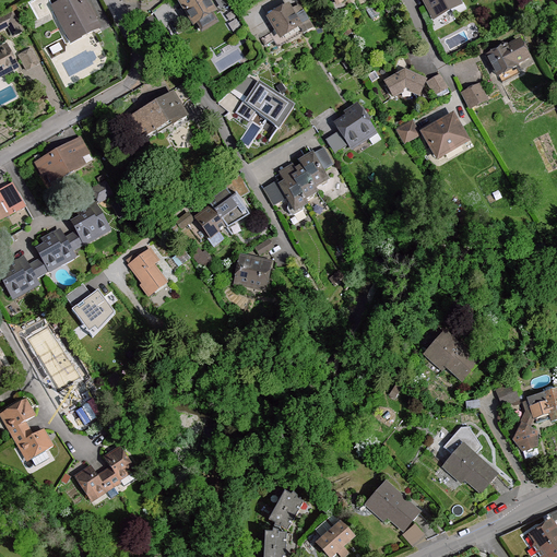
[(60,0),(50,6),(70,42),(98,27),(84,0),(60,0)]
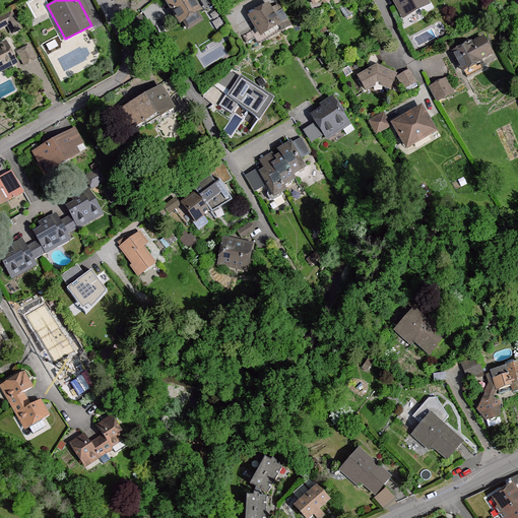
[(165,0),(178,22),(182,19),(186,26),(201,18),(196,10),(199,8),(194,0),(165,0)]
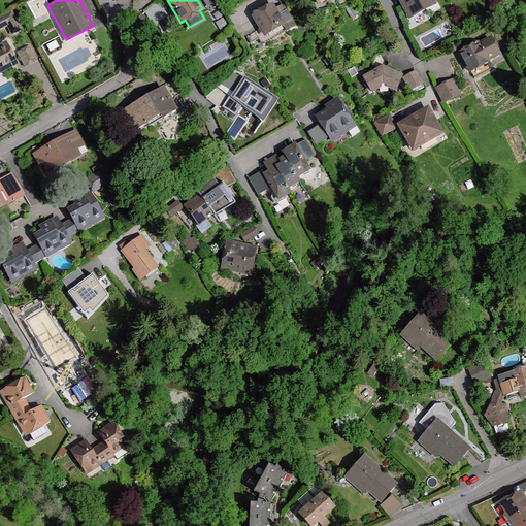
[(402,0),(404,3),(411,15),(434,3),(432,0),(402,0)]
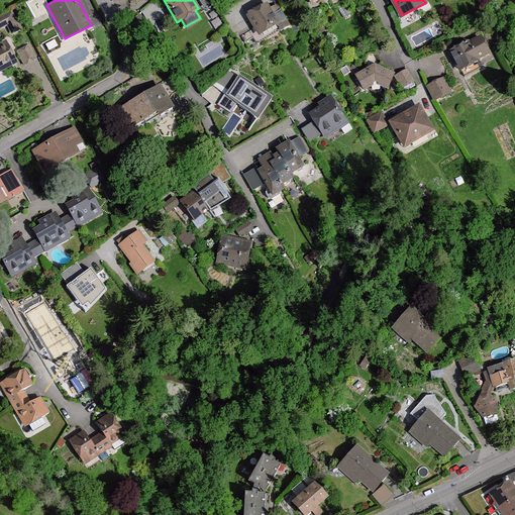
[(266,5),(248,15),(254,26),(259,32),(275,22),(279,29),(288,24),(276,4),(268,9),(266,5)]
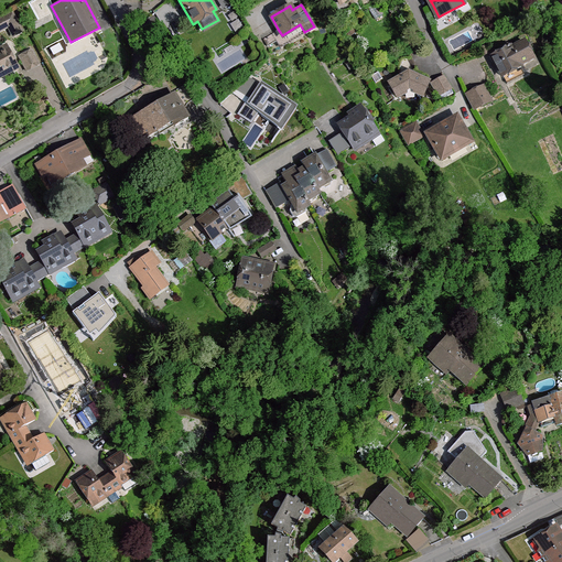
[(13,22),(6,25),(12,36),(23,31),(12,11),(8,13),(13,22)]
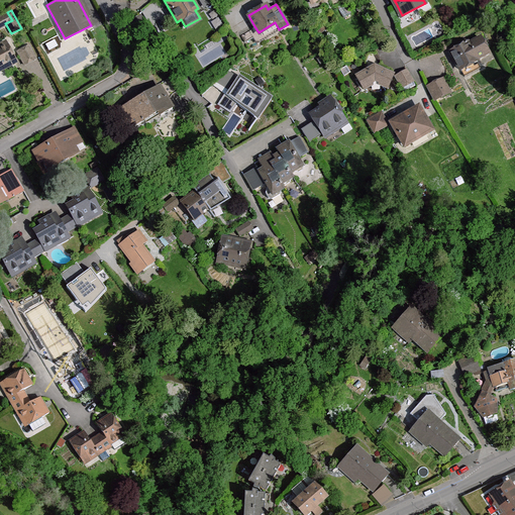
[(7,12),(0,15),(0,25),(5,23),(12,20),(7,12)]
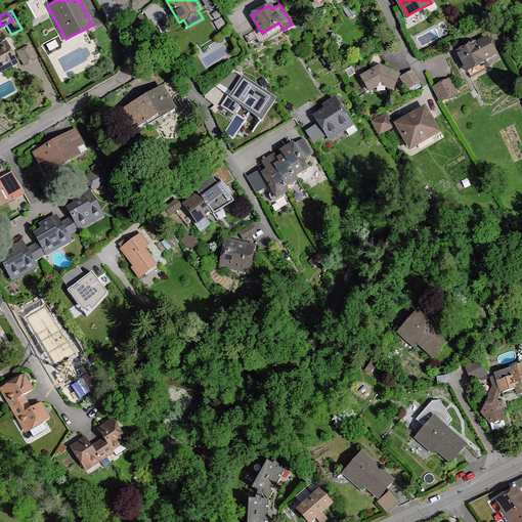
[(247,41),(262,33),(258,27),(244,36),(247,41)]
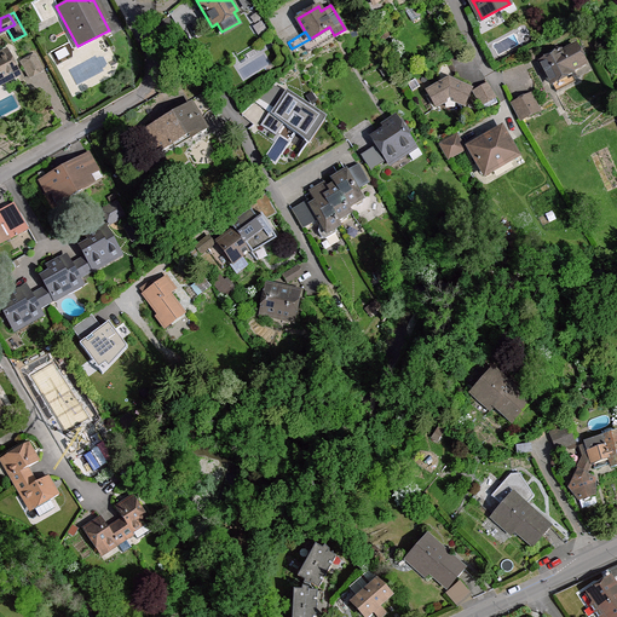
[(559,50),(538,61),(551,82),(570,71),(570,70),(583,63),(574,44),(559,52),(559,50)]
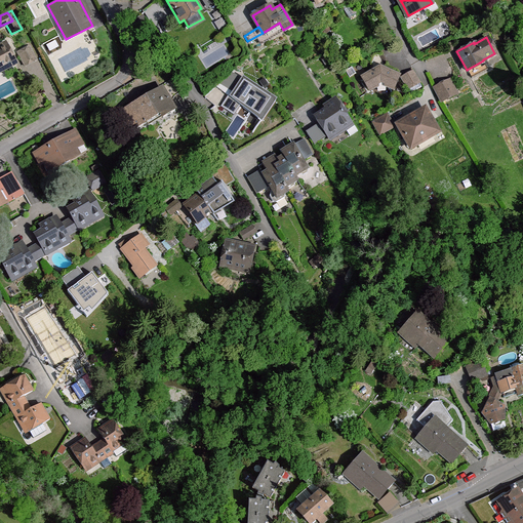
[(0,70),(3,69),(1,65),(13,58),(5,43),(0,45),(0,70)]
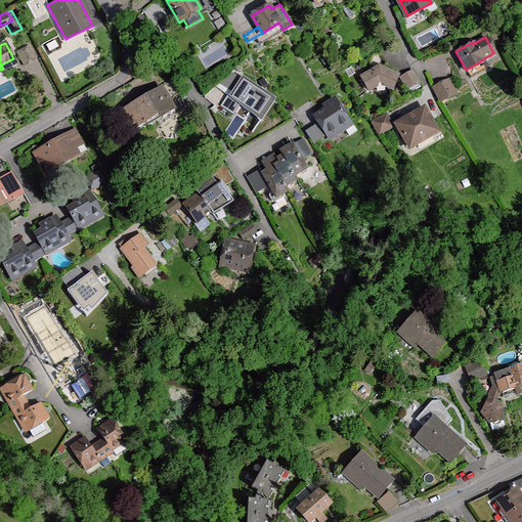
[(28,45),(16,50),(24,64),(35,58),(28,45)]
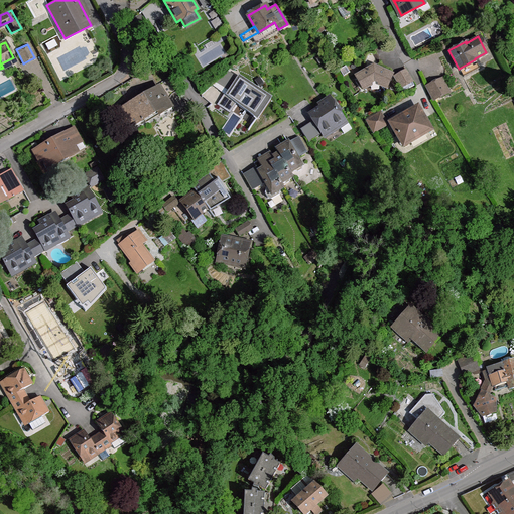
[(479,67),(475,59),(459,69),(463,76),(479,67)]
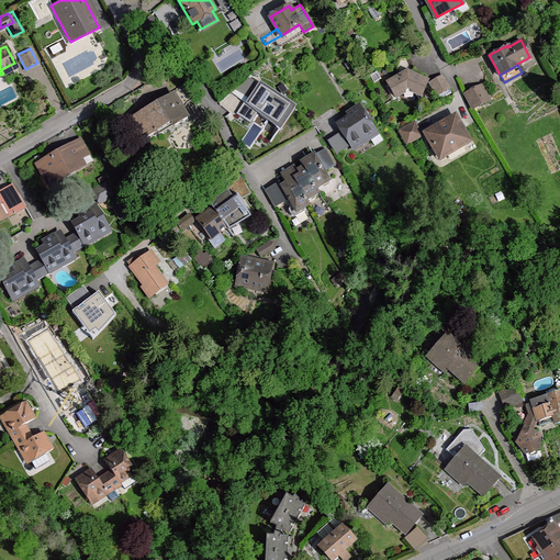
[(420,93),(426,79),(412,73),(411,75),(402,76),(400,74),(387,81),(395,96),(403,91),(403,88),(412,89),(411,93),(420,93)]
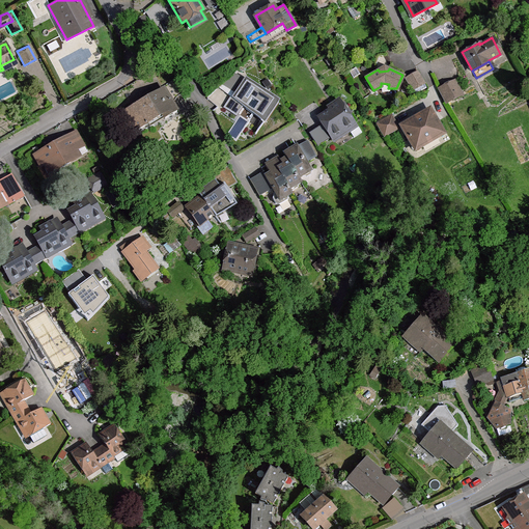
[(423,82),(417,70),(405,77),(412,89),(423,82)]
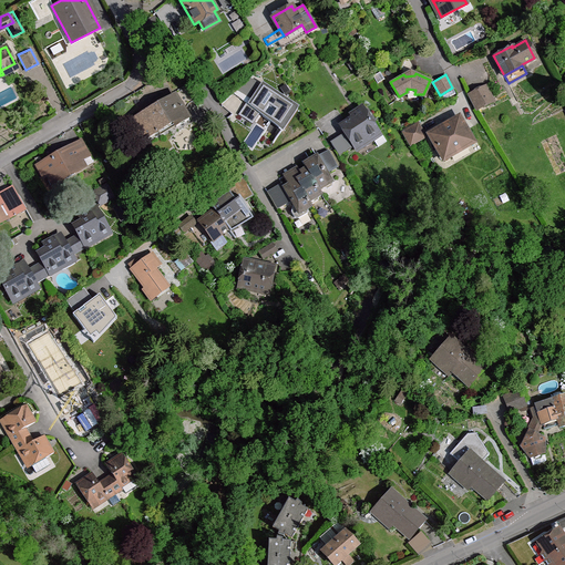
[(298,103),(262,79),(247,100),(280,129),(298,103)]
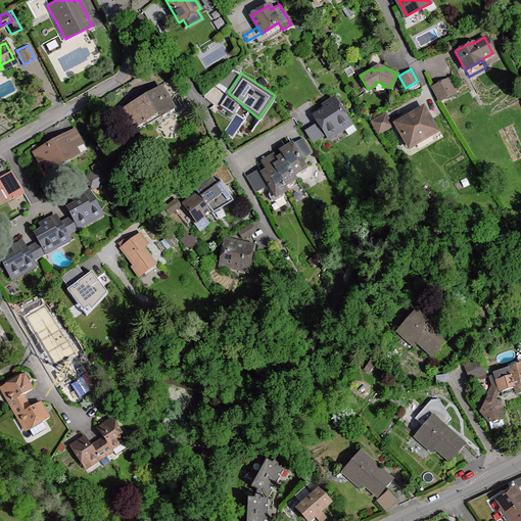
[(160,87),(168,98),(179,91),(171,77),(159,84),(160,87)]
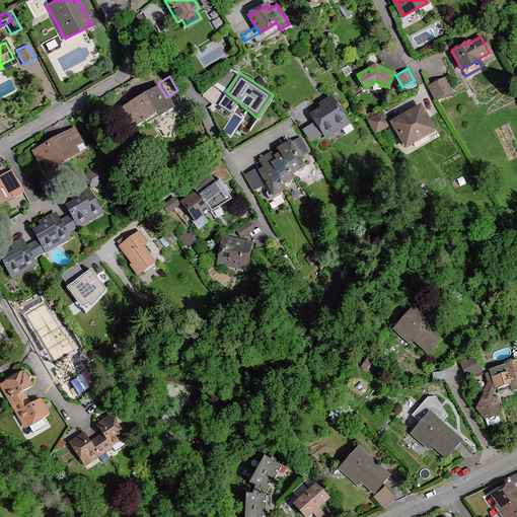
[(443,78),(429,85),(435,97),(442,93),(443,95),(450,92),(443,78)]
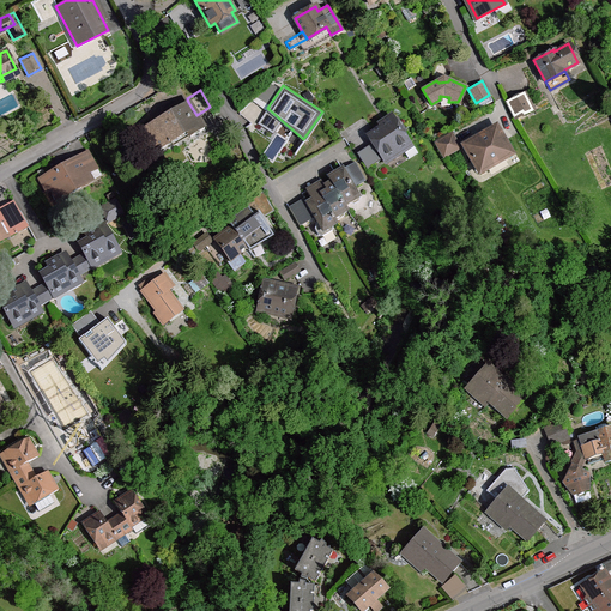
[(440,96),(440,100),(441,104),(448,107),(448,102),(449,97),(440,96)]
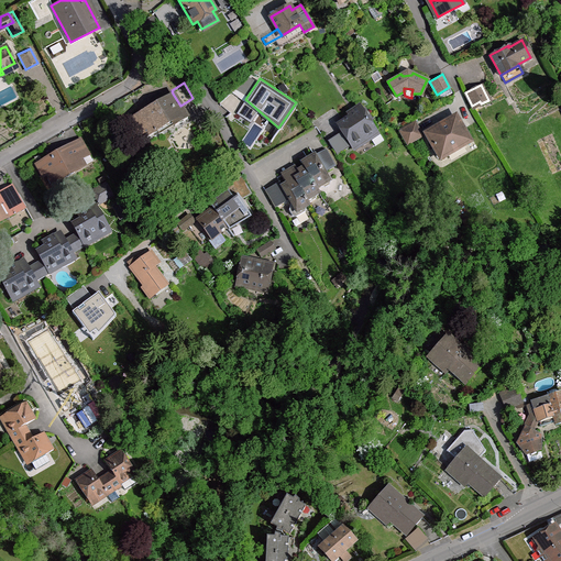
[(180,106),(173,94),(132,117),(139,128),(129,132),(138,146),(146,141),(144,136),(172,121),(174,124),(187,118),(180,106)]
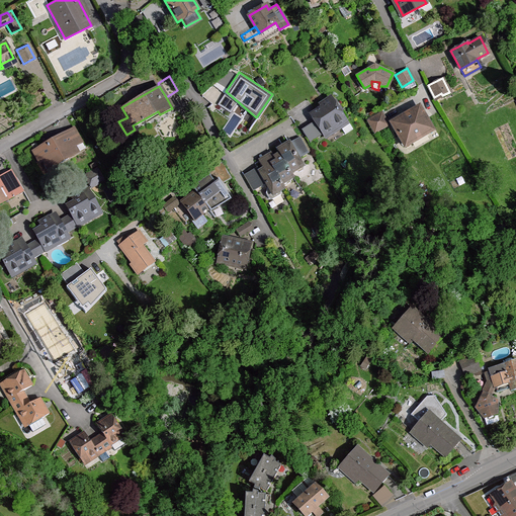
[(331,99),(311,113),(323,132),(344,118),(331,99)]
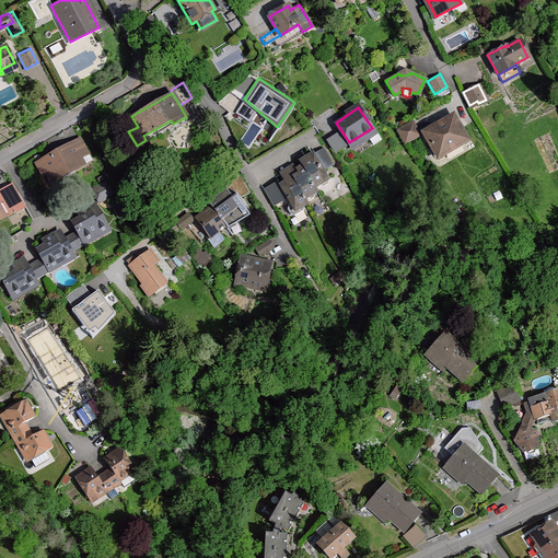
[(452,116),(423,132),(438,157),(466,140),(452,116)]
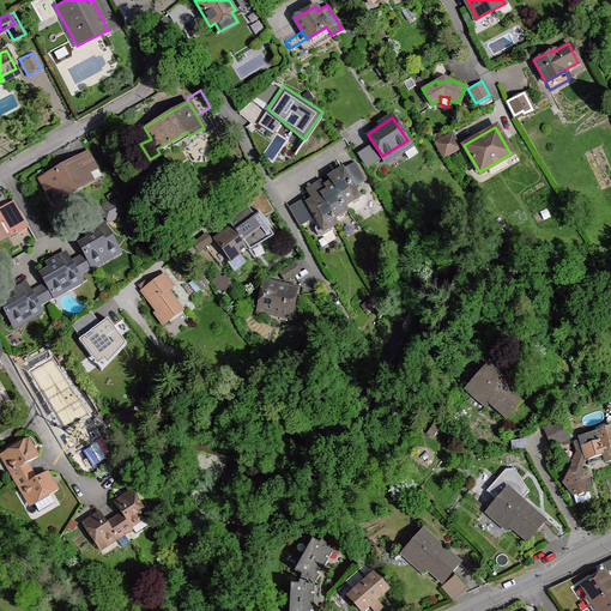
[(459,147),(451,132),(434,140),(442,156),(459,147)]
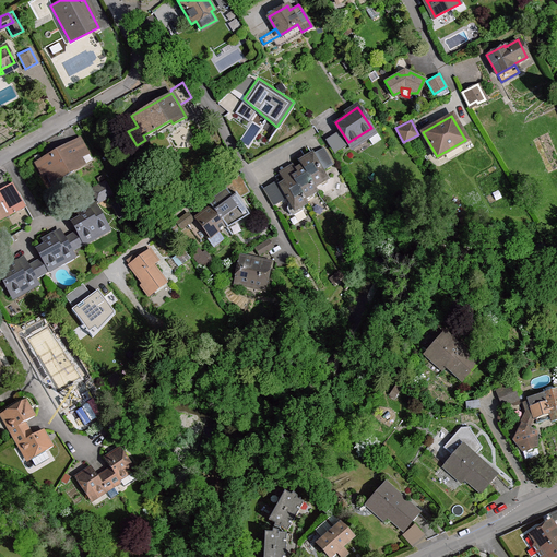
[(79,157),(87,152),(79,137),(69,142),(70,144),(42,160),(51,179),(82,163),(79,157)]
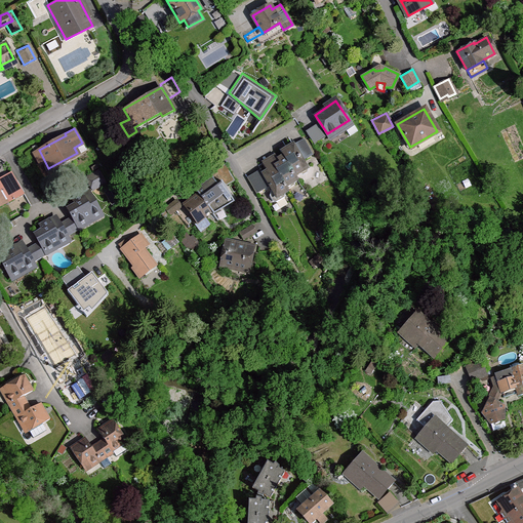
[(292,144),(298,155),(310,149),(303,137),(292,144)]
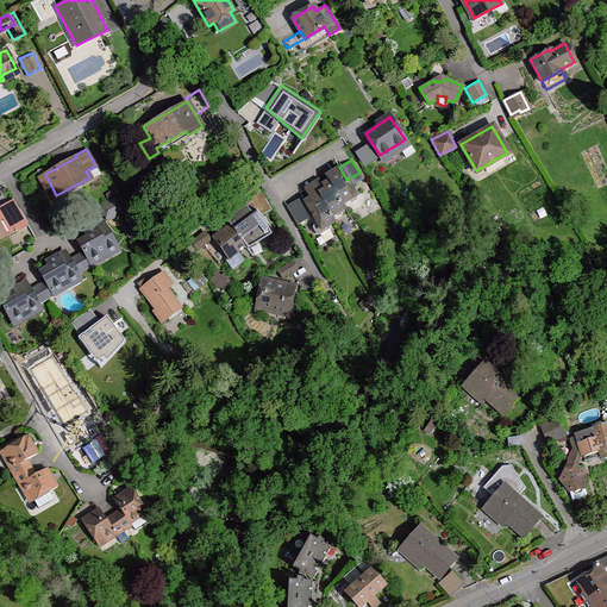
[(324,173),(329,180),(335,176),(331,171),(339,167),(338,164),(324,173)]
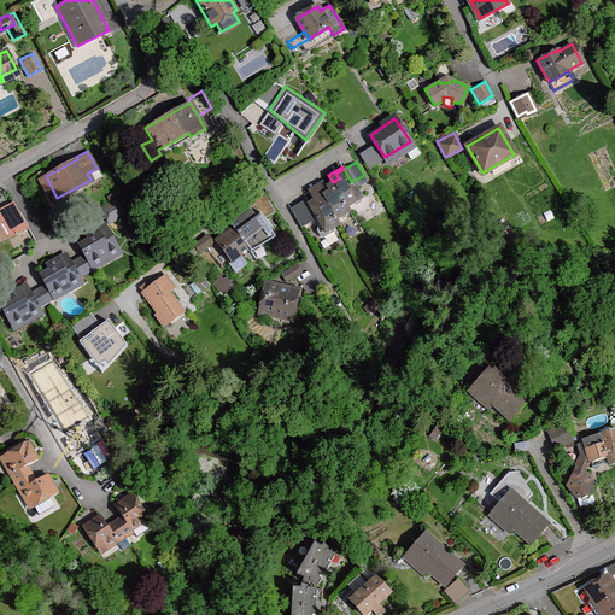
[(333,182),(346,205),(359,197),(353,187),(351,182),(344,169),(335,174),(339,179),(333,182)]
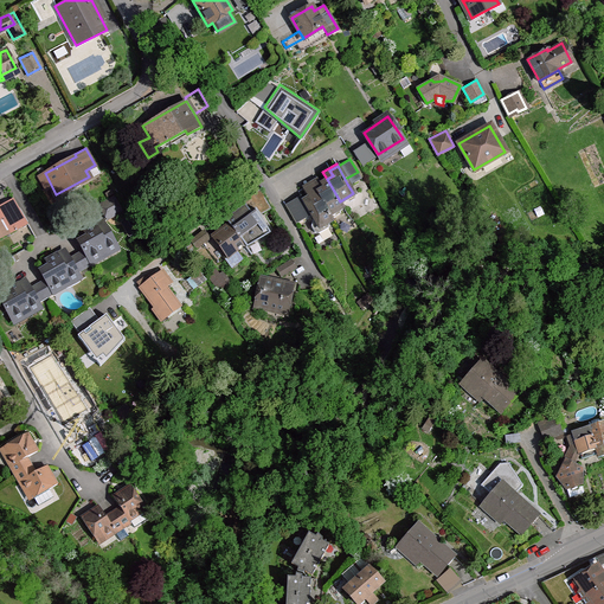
[(345,179),(347,184),(360,177),(358,172),(345,179)]
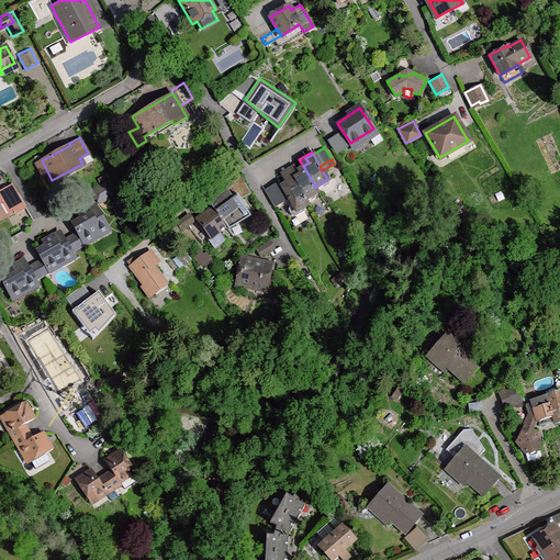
[(282,181),(279,183),(280,186),(293,178),(299,175),(295,170),(292,164),(277,172),(282,181)]
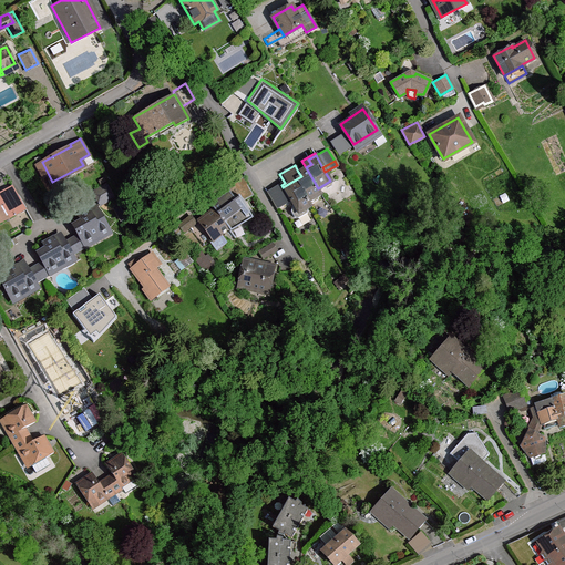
[(301,176),(296,180),(308,201),(320,193),(318,188),(306,167),(298,172),(301,176)]
